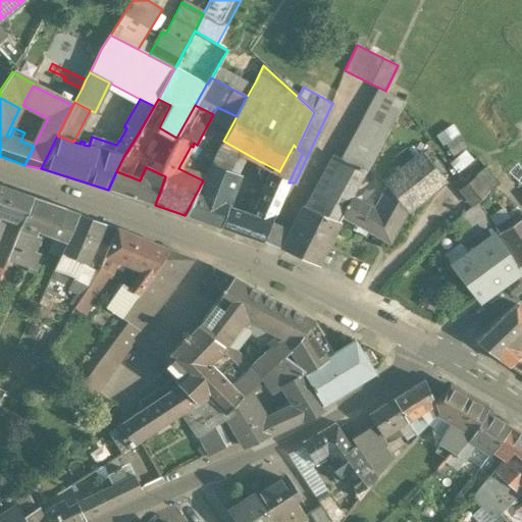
[(368,115),(319,207),(337,222),(342,216),(352,197),(369,166),(389,127),(368,115)]
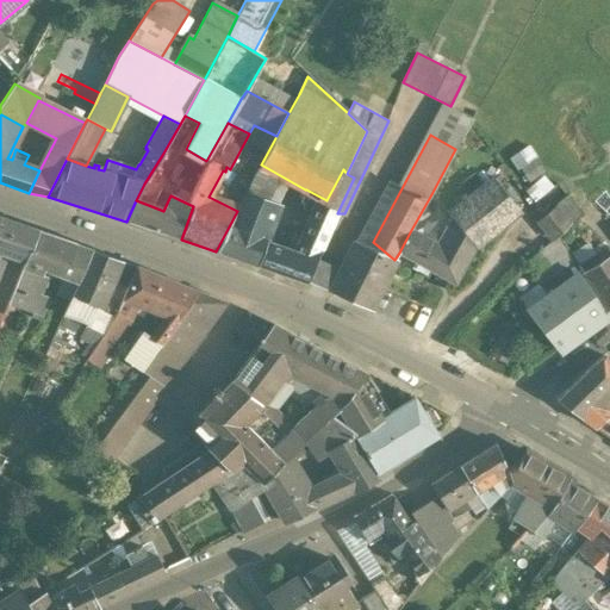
[(327,200),(323,205),(337,213),(354,178),(347,174),(343,169),(327,200)]
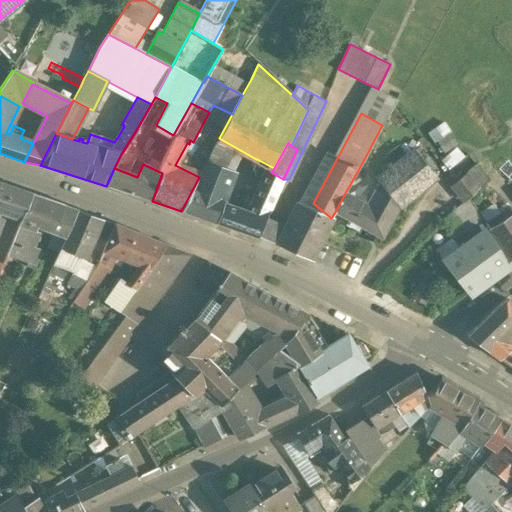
[(414,149),(376,180),(384,189),(398,208),(437,177),(414,149)]
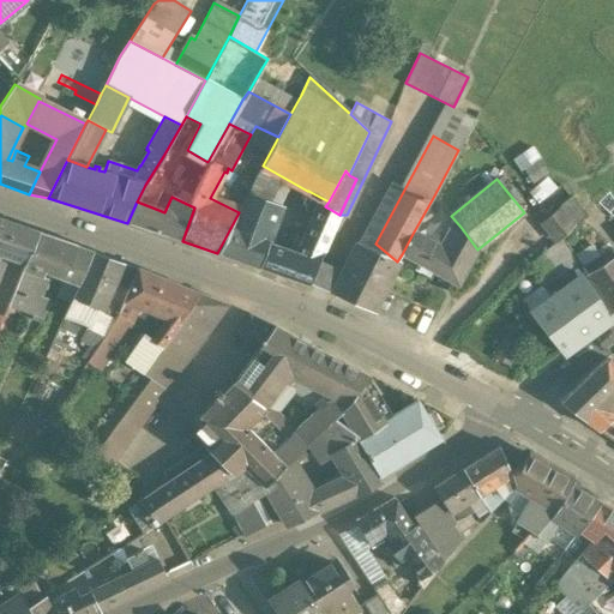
[(313,215),(296,253),(268,246),(259,268),(308,284),(339,215),(325,206),(329,202),(308,191),(304,202),(308,205),(305,210),(313,215)]
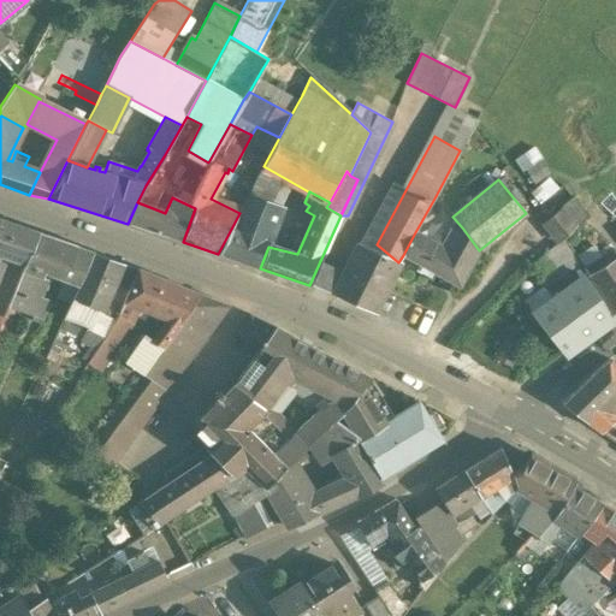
[(280,206),(249,194),(240,213),(218,254),(260,268),(268,247),(271,242),(268,242),(280,206)]
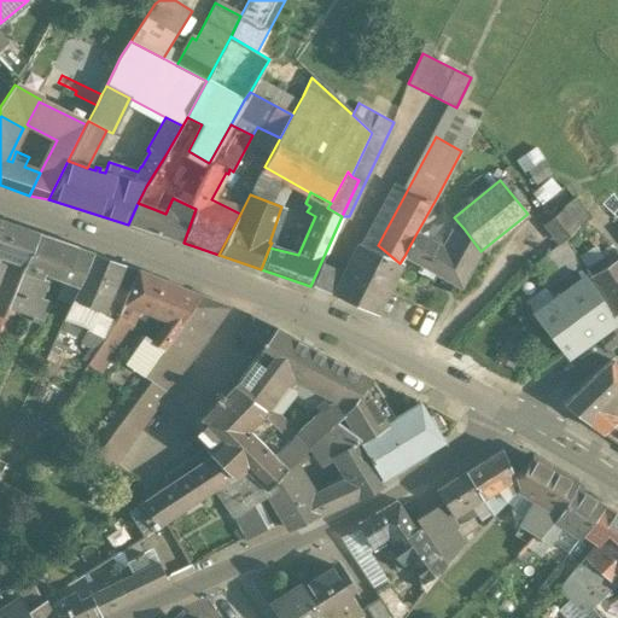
[(196,209),(173,198),(165,214),(153,209),(138,203),(128,225),(184,243),(196,209)]
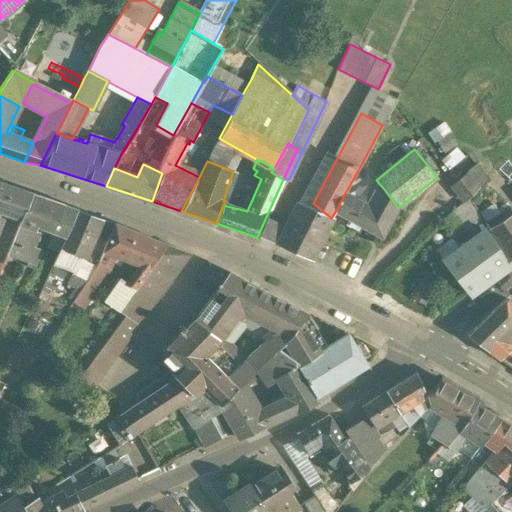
[(466,174),(451,185),(463,203),(467,200),(477,189),(466,174)]
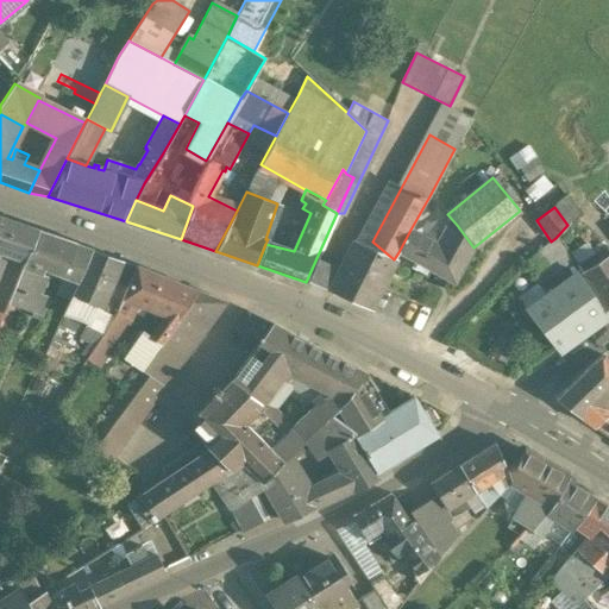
[(38,232),(0,219),(0,249),(27,258),(38,232)]
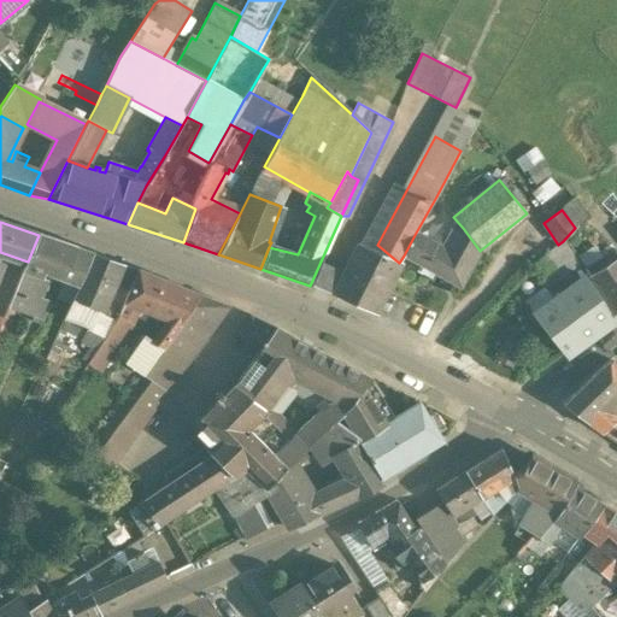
[(463,228),(450,252),(416,233),(404,256),(460,287),(480,251),(463,228)]
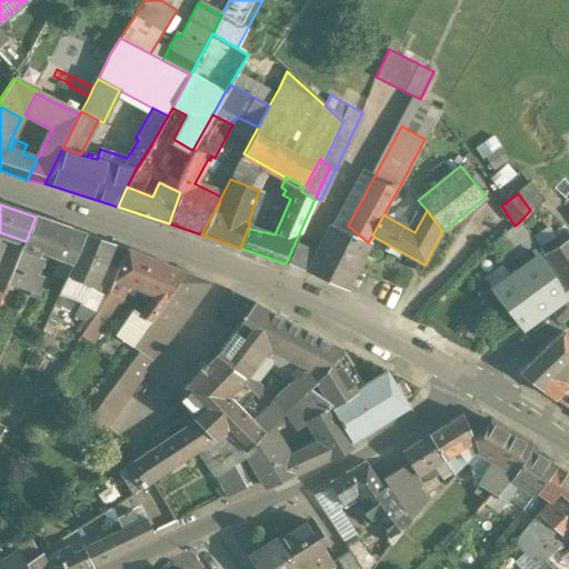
[(86,235),(36,217),(26,241),(10,280),(11,287),(39,298),(46,280),(37,277),(42,263),(38,262),(42,250),(75,262),(86,235)]
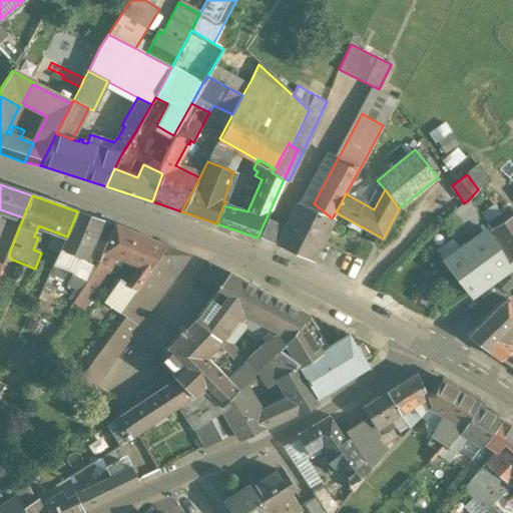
[(314,203),(304,197),(301,202),(299,202),(277,245),(311,261),(332,218),(314,203)]
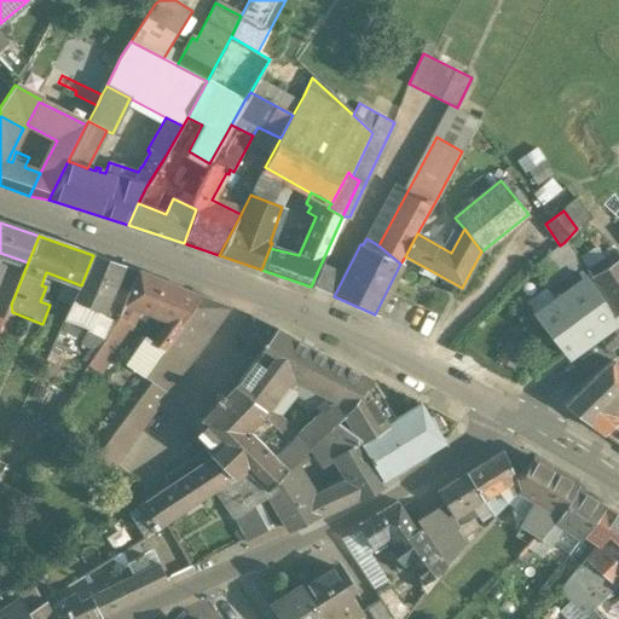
[(560,246),(549,253),(533,270),(545,288),(580,266),(565,242),(560,246)]
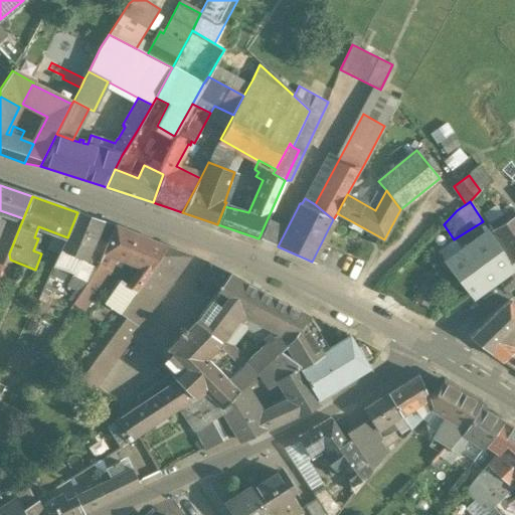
[(67,237),(61,251),(54,264),(74,273),(79,259),(82,258),(93,233),(97,235),(102,221),(77,212),(67,237)]
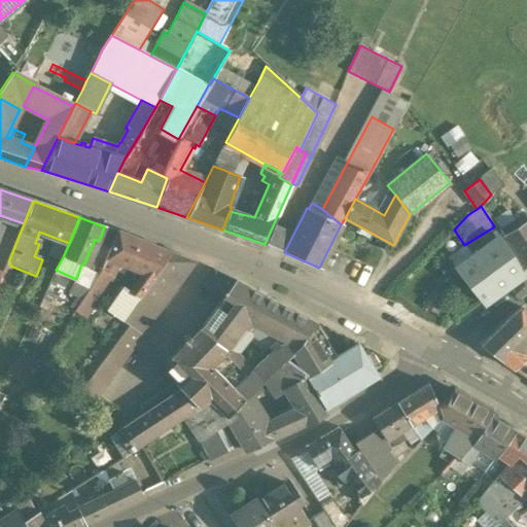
[(526,221),(501,239),(506,248),(507,247),(520,269),(526,264),(526,221)]
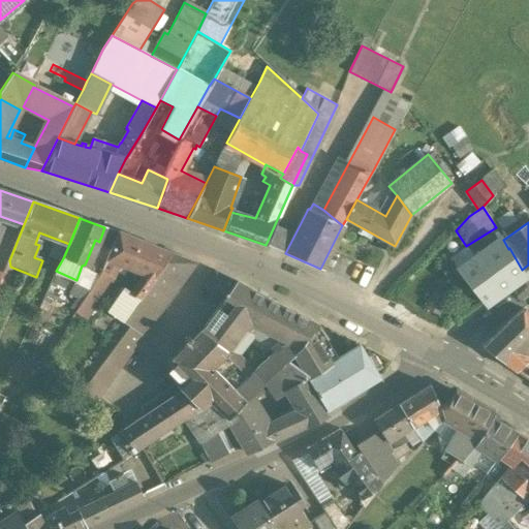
[(138,242),(118,231),(99,275),(91,287),(102,293),(114,277),(117,266),(127,269),(138,242)]
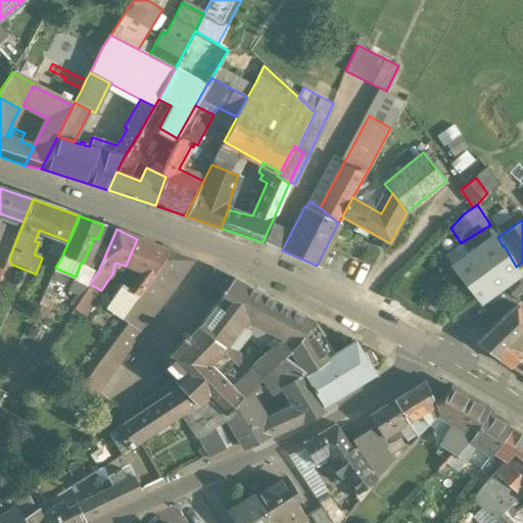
[(494,233),(469,251),(450,266),(479,301),(519,273),(516,267),(504,245),(503,246),(497,237),(494,233)]
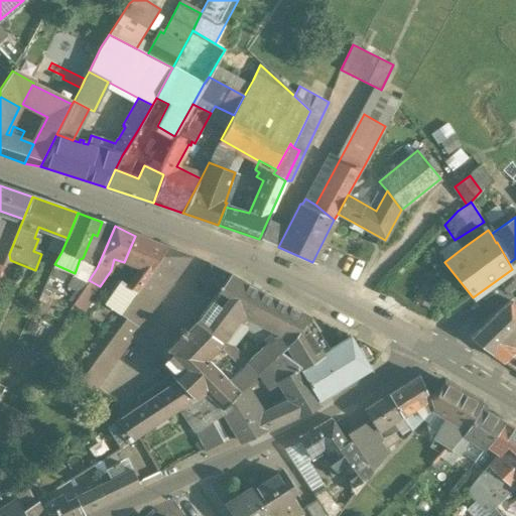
[(165,249),(135,236),(124,262),(138,268),(125,285),(120,282),(105,305),(118,314),(165,249)]
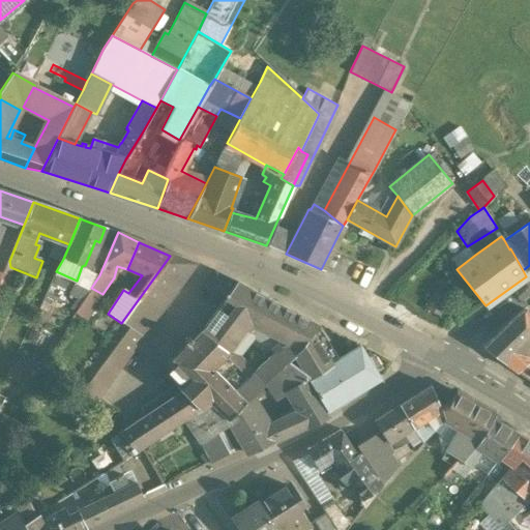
[(171,256),(138,300),(121,323),(143,339),(197,265),(171,255),(171,256)]
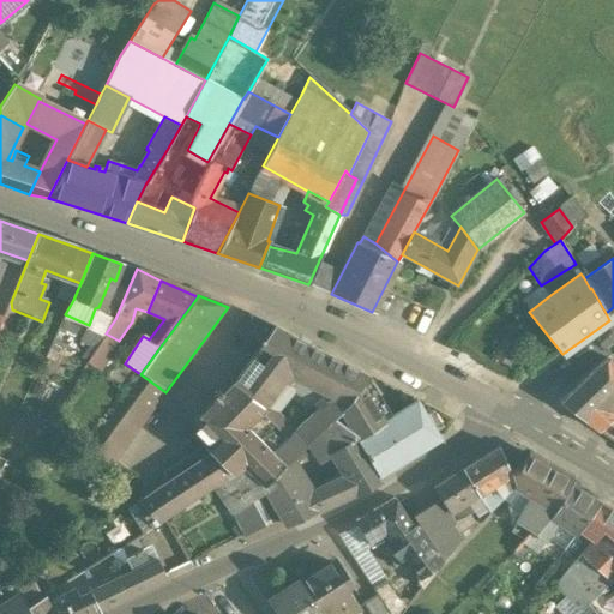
[(11,302),(0,296),(0,317),(2,319),(8,308),(11,302)]
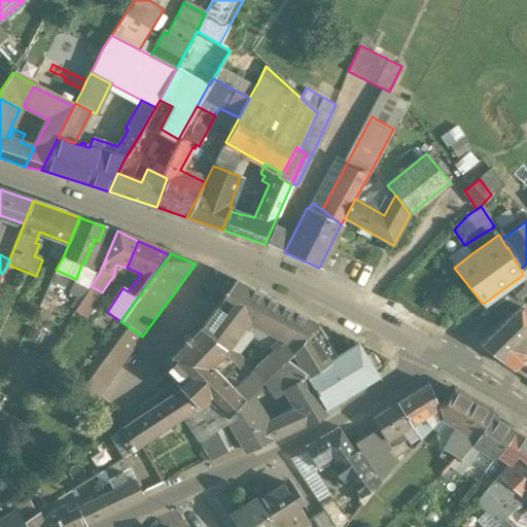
[(2,274),(0,278),(0,286),(4,288),(10,275),(11,270),(9,269),(10,266),(7,265),(2,274)]
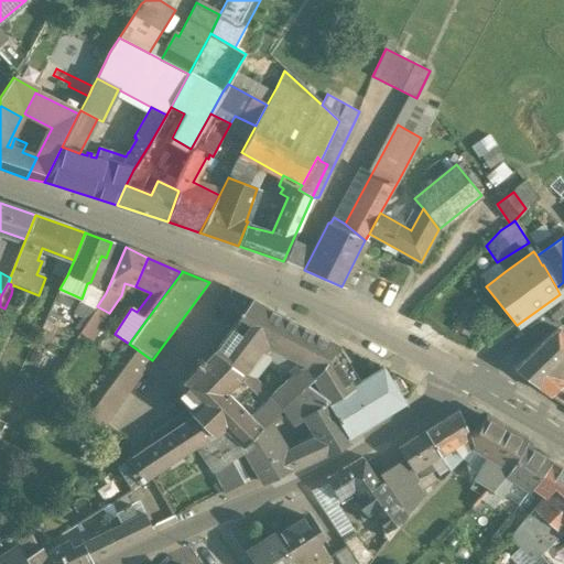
[(82,299),(60,289),(53,305),(76,314),(83,304),(79,302),(82,299)]
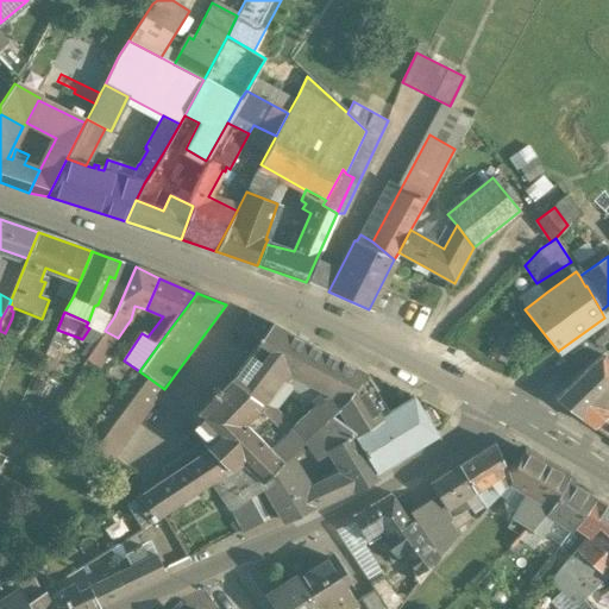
[(272,325),(246,314),(234,331),(255,346),(272,325)]
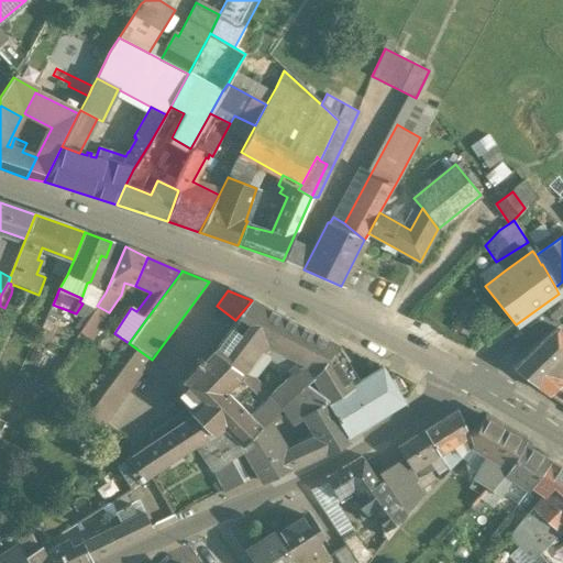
[(306,386),(312,378),(318,373),(331,355),(339,345),(252,300),(235,320),(209,353),(202,361),(199,359),(195,363),(197,366),(179,386),(192,399),(185,410),(194,416),(177,426),(154,442),(153,443),(124,461),(140,484),(195,448),(221,430),(239,446),(262,426),(282,408),(306,386)]
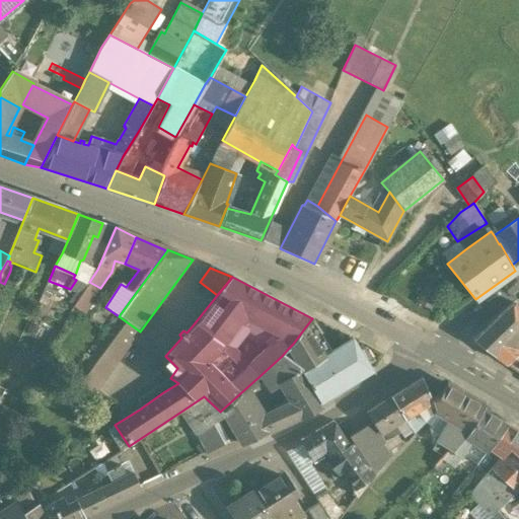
[(87,285),(76,280),(70,289),(76,292),(69,305),(74,307),(87,285)]
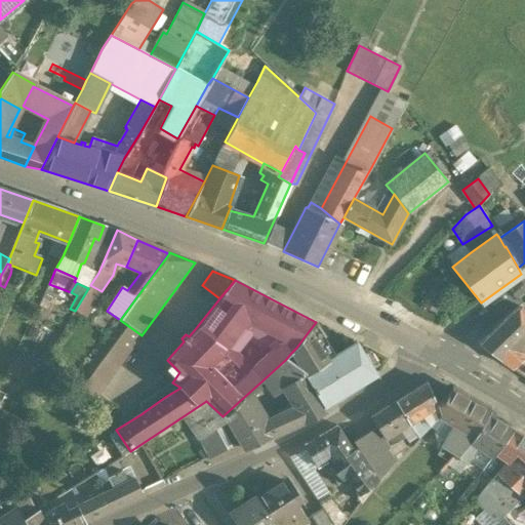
[(102,291),(90,285),(88,288),(75,311),(84,317),(102,291)]
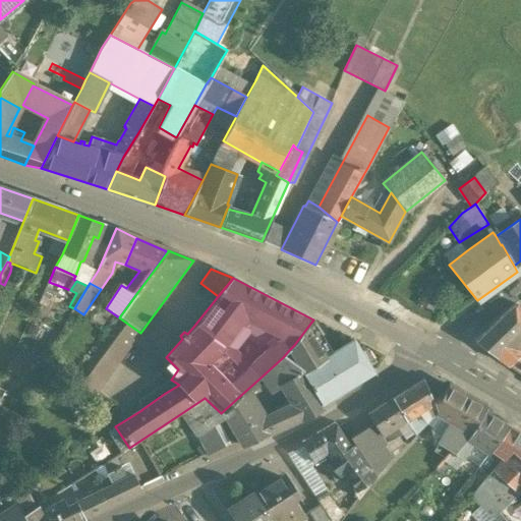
[(520,311),(518,307),(507,311),(475,343),(508,366),(520,353),(510,343),(520,331),(520,311)]
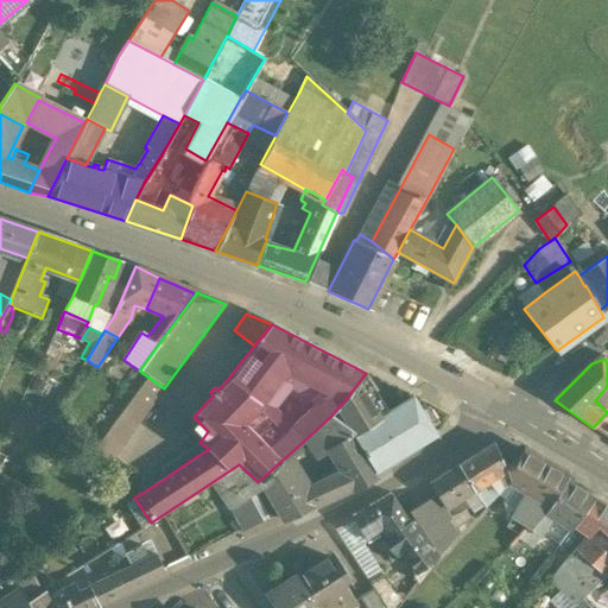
[(139,371),(88,441),(112,458),(164,388),(139,371)]
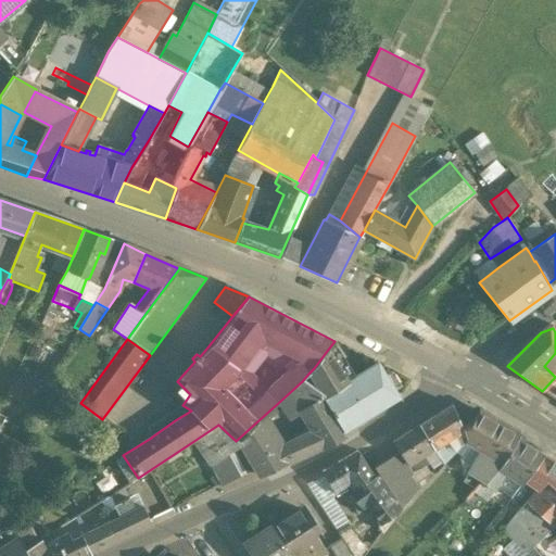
[(345,382),(335,365),(335,364),(327,351),(314,368),(308,374),(324,396),(323,399),(342,432),(397,397),(376,363),(345,382)]
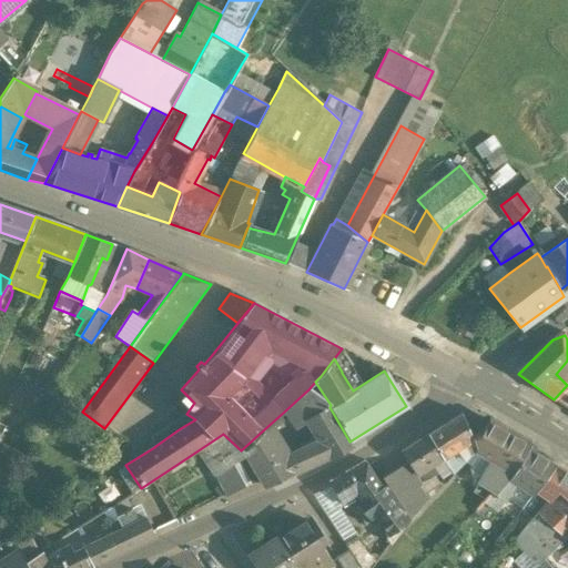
[(567,361),(556,374),(567,385),(567,361)]
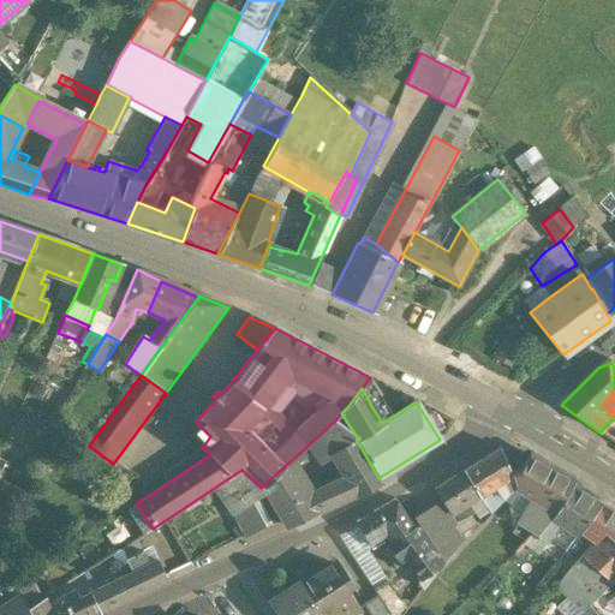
[(300,487),(294,477),(266,495),(281,519),(286,529),(356,496),(357,497),(381,483),(378,478),(357,441),(358,439),(334,422),(308,446),(318,461),(330,455),(344,478),(333,484),(312,493),(306,483),(300,487)]
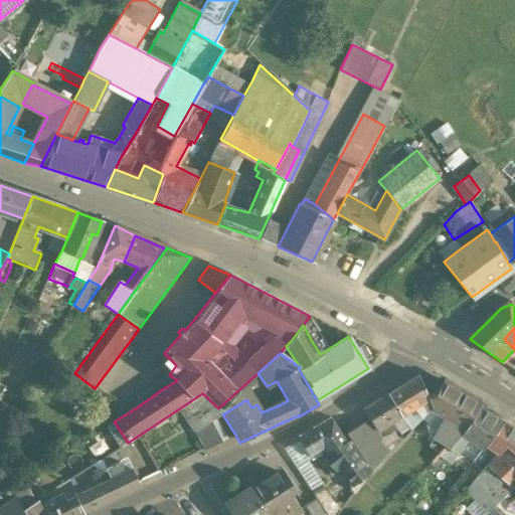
[(169,375),(157,383),(161,390),(162,389),(177,380),(169,375)]
